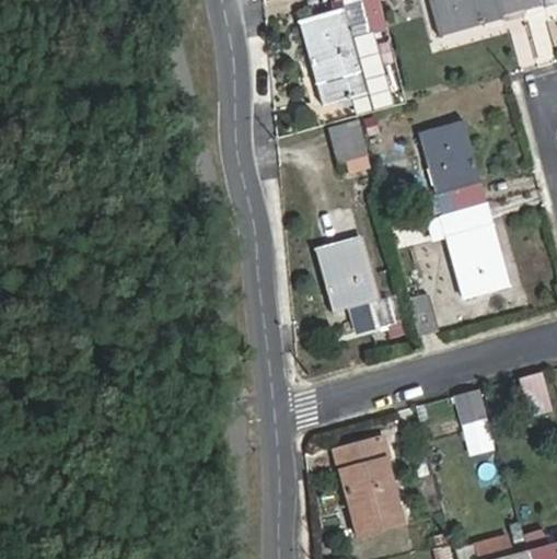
[(334,0),(336,9),(300,20),(323,104),(350,96),(385,86),(379,65),(391,61),(385,42),(373,44),(370,34),(383,30),(374,0),(334,0)]
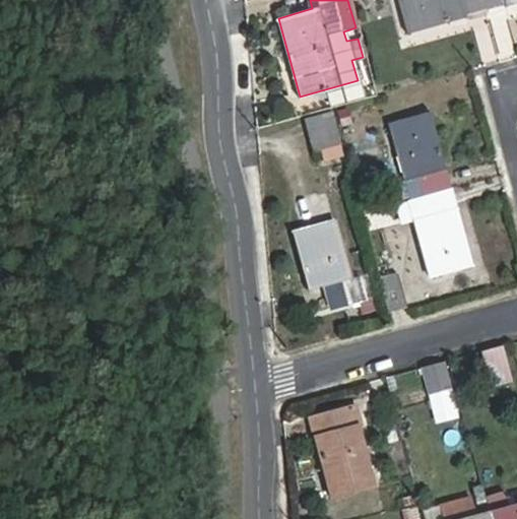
[(397,0),(406,33),(483,10),(479,0),(397,0)]
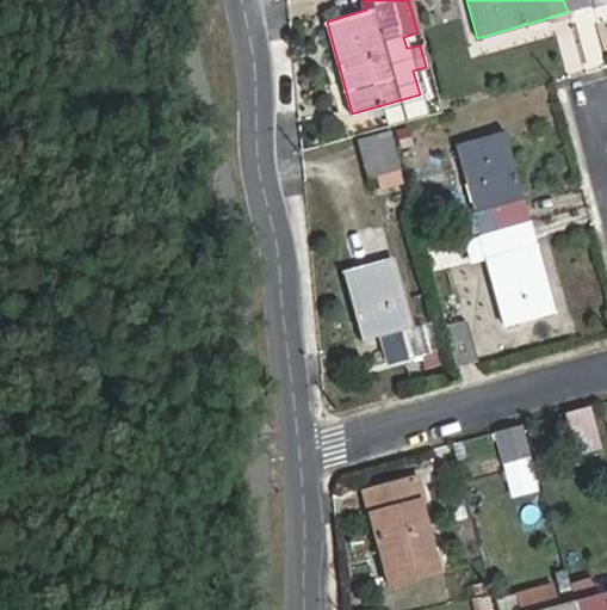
[(563,0),(568,12),(606,0),(563,0)]
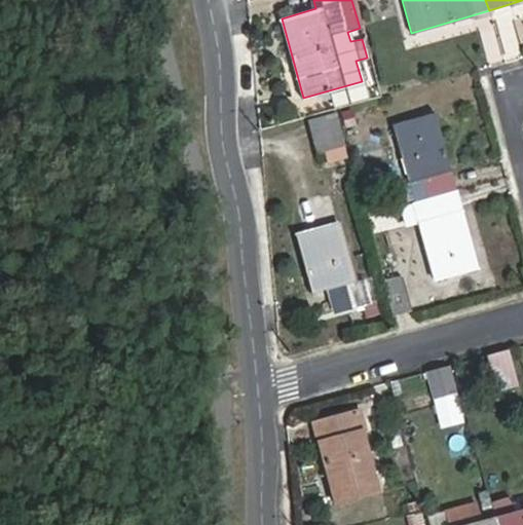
[(362,81),(329,90),(334,105),(366,97),(362,81)]
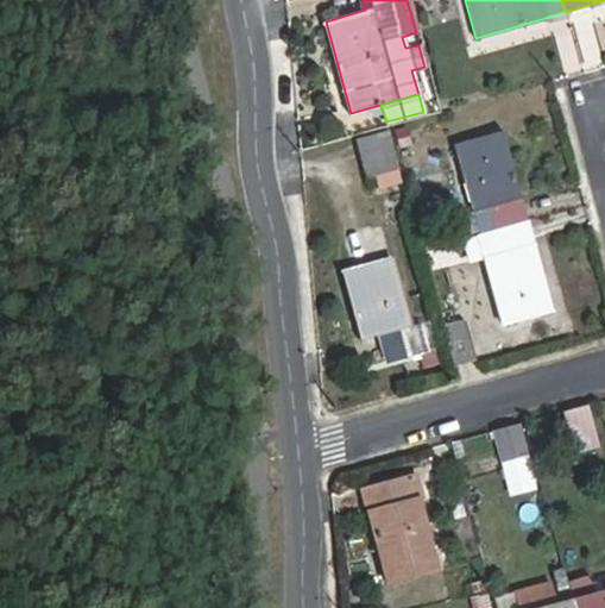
[(365,176),(397,167),(386,130),(354,139),(365,176)]
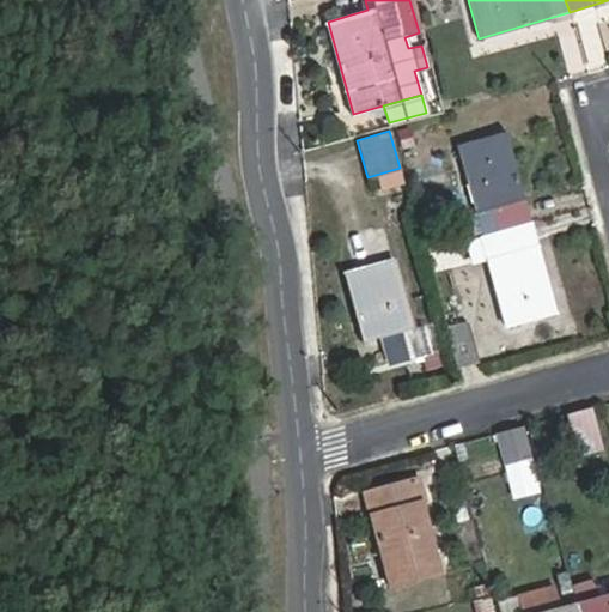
[(469,237),(525,223),(500,132),(455,144),(474,213),(464,216),(469,237)]
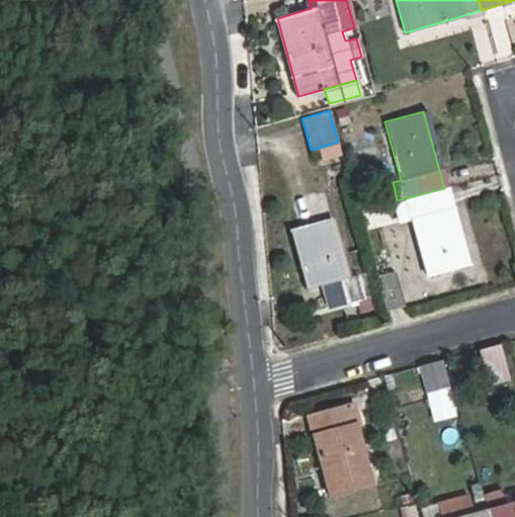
[(444,188),(397,200),(392,201),(397,223),(411,219),(427,276),(466,264),(444,188)]
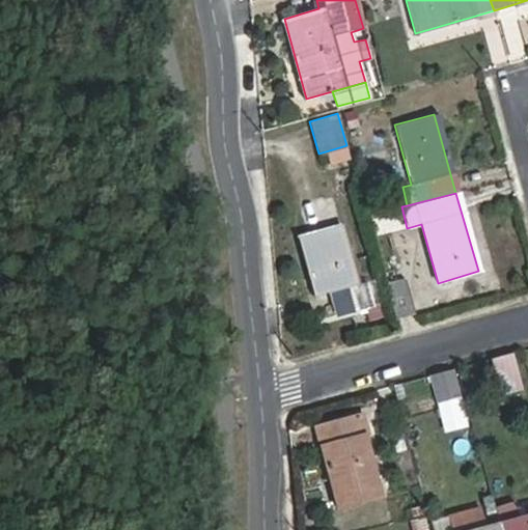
[(341,224),(299,235),(316,294),(338,288),(343,309),(361,304),(356,283),(359,282),(341,224)]
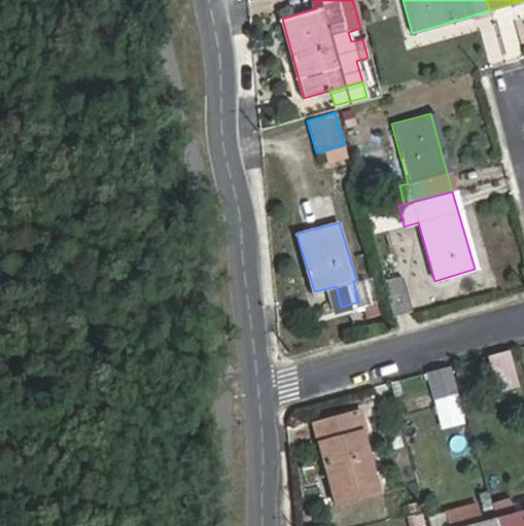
[(402,275),(382,280),(391,315),(410,310),(402,275)]
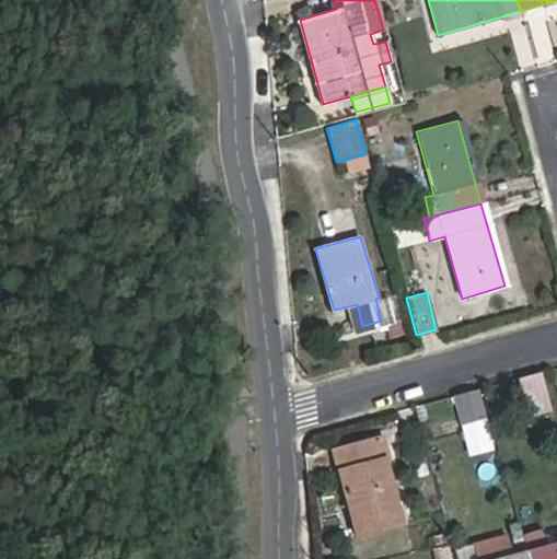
[(517,377),(519,383),(541,377),(540,371),(517,377)]
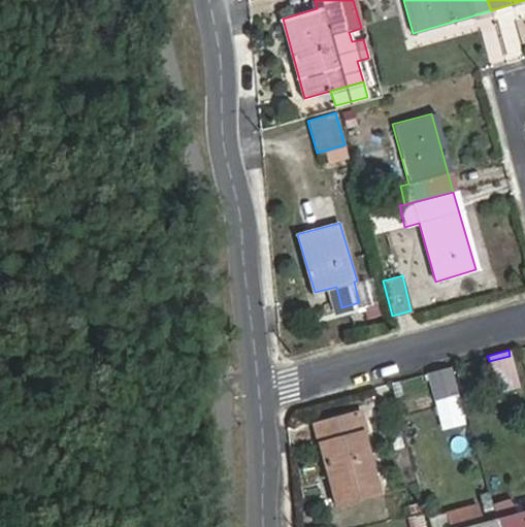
[(518,386),(510,356),(489,361),(497,391),(518,386)]
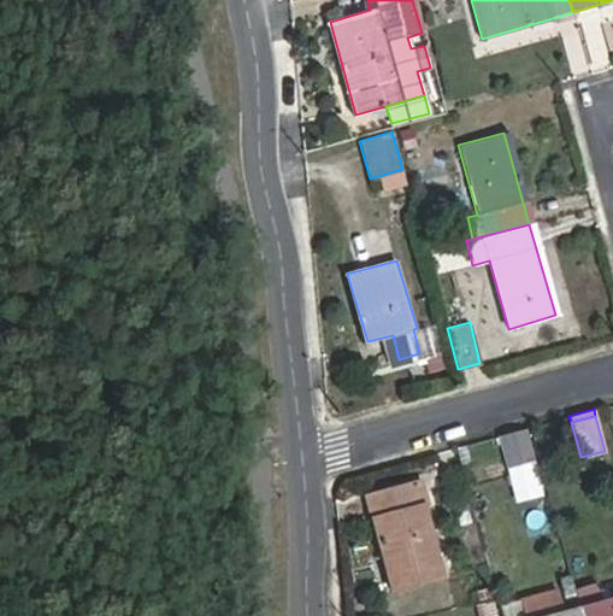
[(535,461),(525,428),(497,435),(506,468),(535,461)]
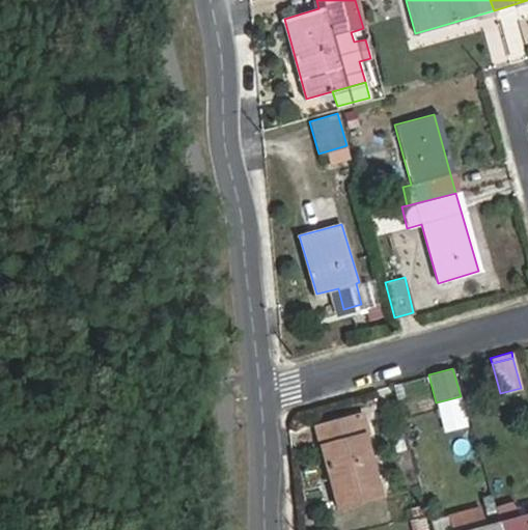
[(359,435),(354,415),(315,426),(338,506),(381,495),(364,434),(359,435)]
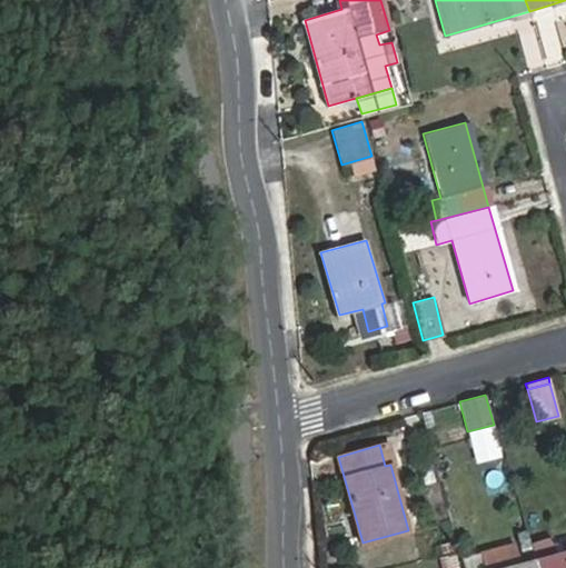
[(565,567),(565,550),(533,560),(534,567),(565,567)]
